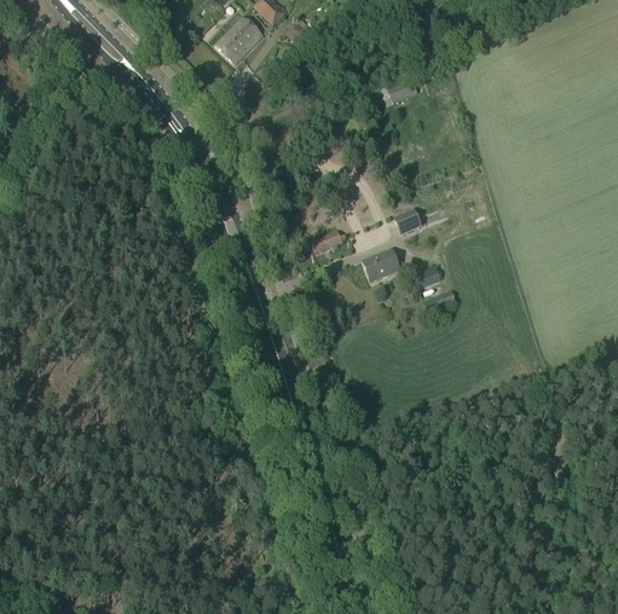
[(273,23),(287,10),(276,0),(258,0),(254,4),(273,23)]
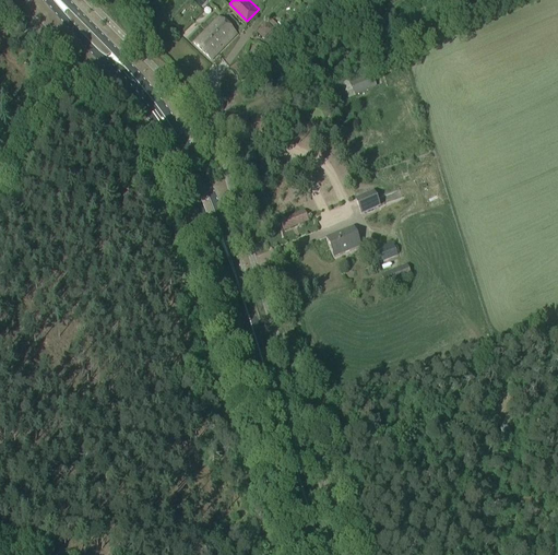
[(213,57),(237,31),(220,14),(196,39),(213,57)]
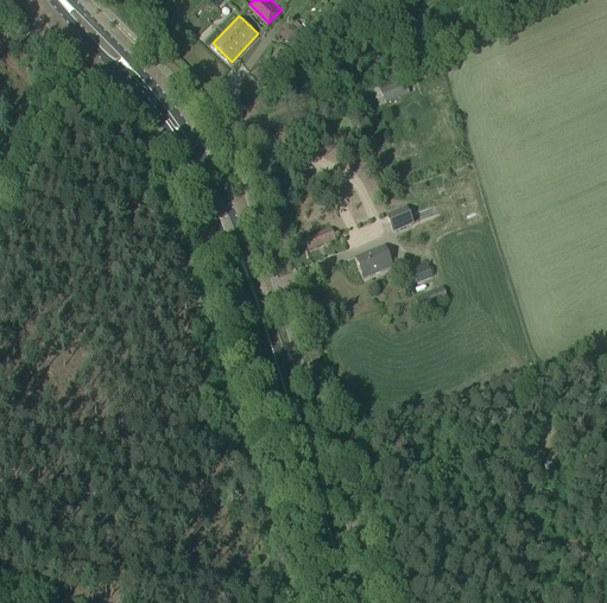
[(290,42),(301,31),(290,20),(279,31),(290,42)]
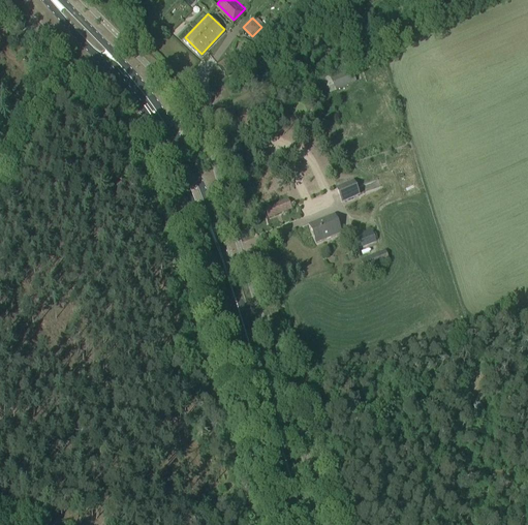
[(267,48),(275,41),(270,33),(260,39),(267,48)]
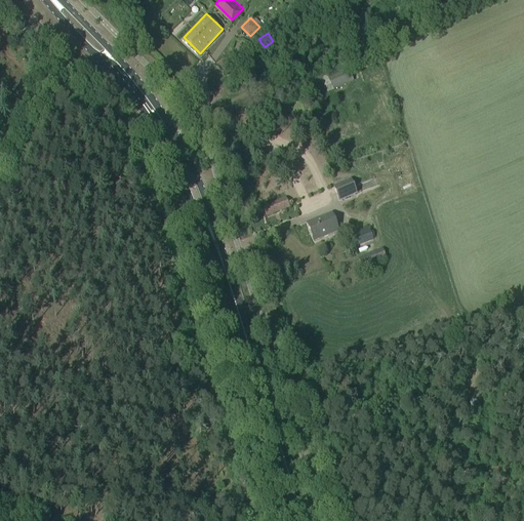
[(228,74),(241,64),(231,50),(217,62),(228,74)]
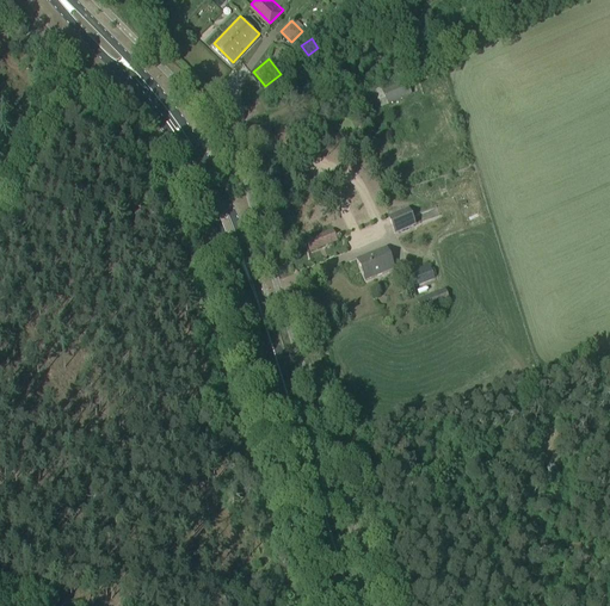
[(389,101),(413,91),(407,78),(383,88),(389,101)]
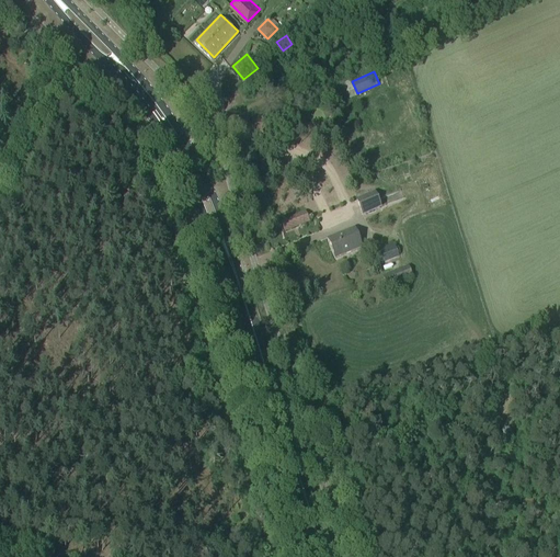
[(364,211),(381,203),(376,189),(358,196),(364,211)]
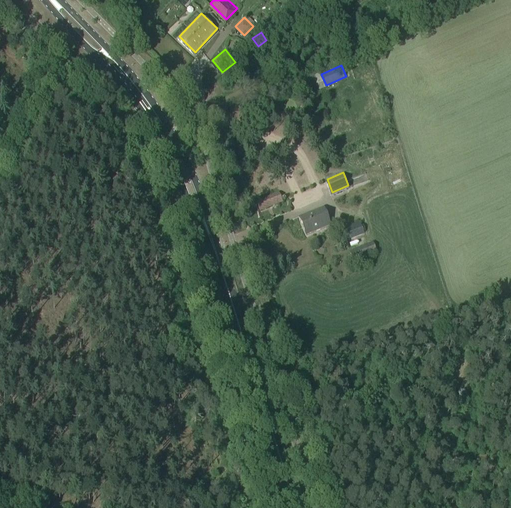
[(261,208),(279,201),(275,191),(257,199),(261,208)]
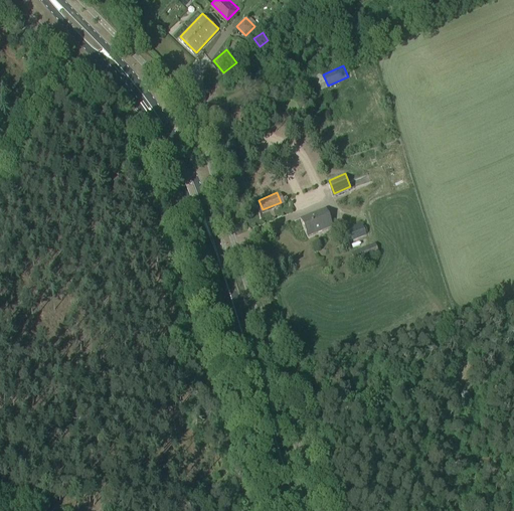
[(309,233),(333,222),(326,206),(302,216),(309,233)]
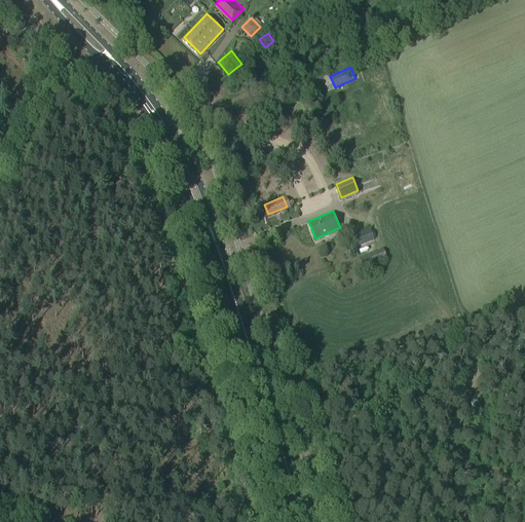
[(353,243),(372,236),(368,226),(350,232),(353,243)]
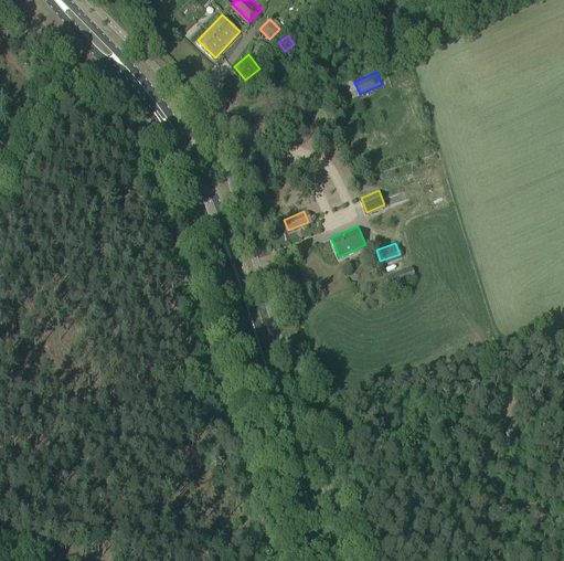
[(417,276),(413,265),(404,268),(404,267),(387,274),(392,286),(417,276)]
